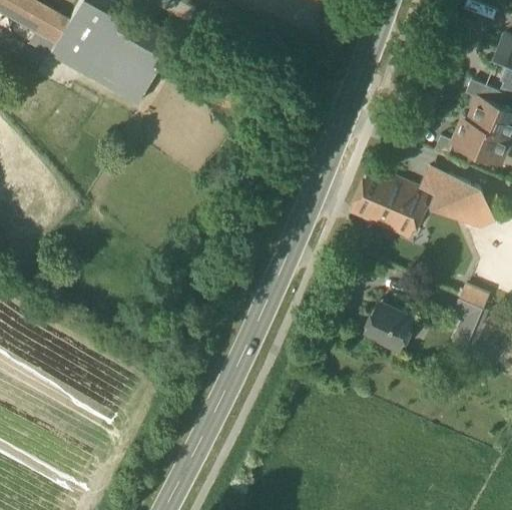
[(173,38),(121,10),(104,0),(78,0),(66,24),(24,0),(0,0),(0,10),(35,31),(55,42),(48,55),(79,71),(136,104),(154,72),(173,38)]
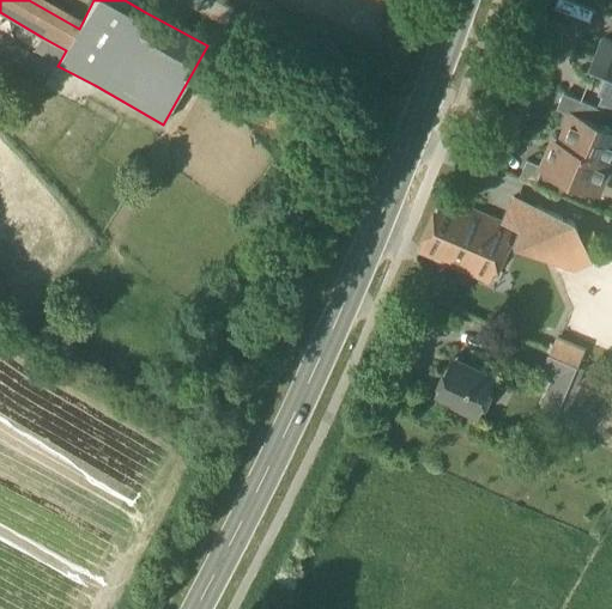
[(42,37),(34,54),(58,66),(66,50),(42,37)]
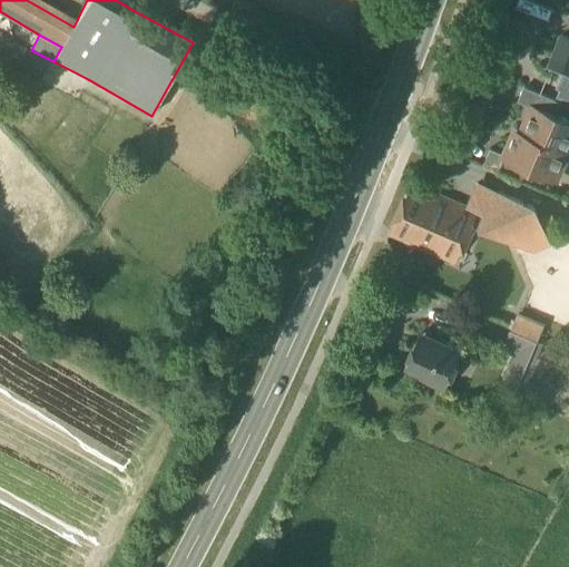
[(568,39),(562,37),(552,60),(568,68),(560,87),(562,88),(568,90),(568,39)]
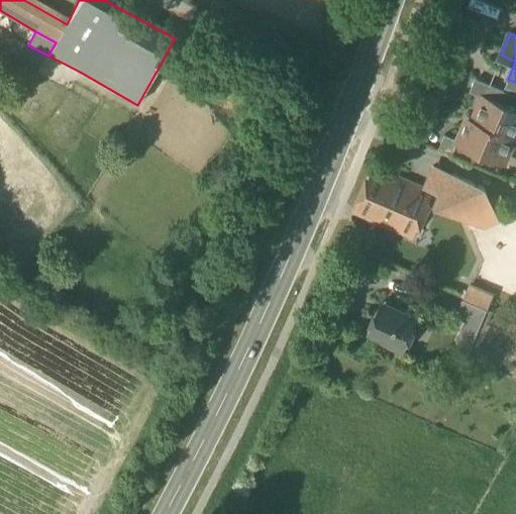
[(492,100),(497,89),(477,80),(471,92),(483,97),(483,96),(492,100)]
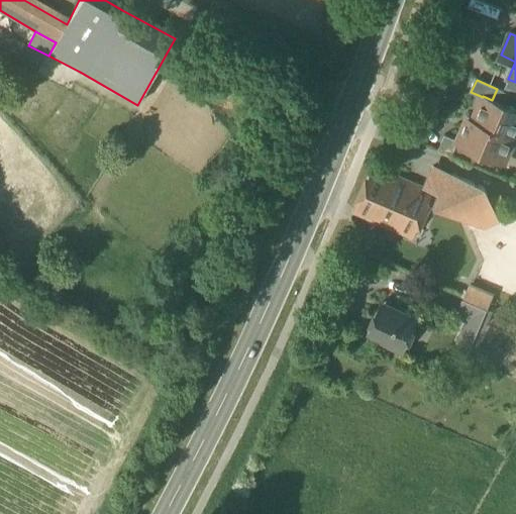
[(515,82),(510,80),(505,92),(509,94),(515,96),(515,82)]
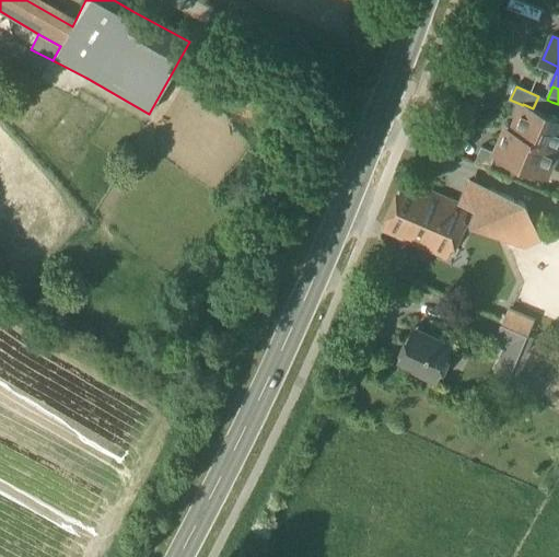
[(533,108),(546,114),(551,102),(547,100),(538,96),(533,108)]
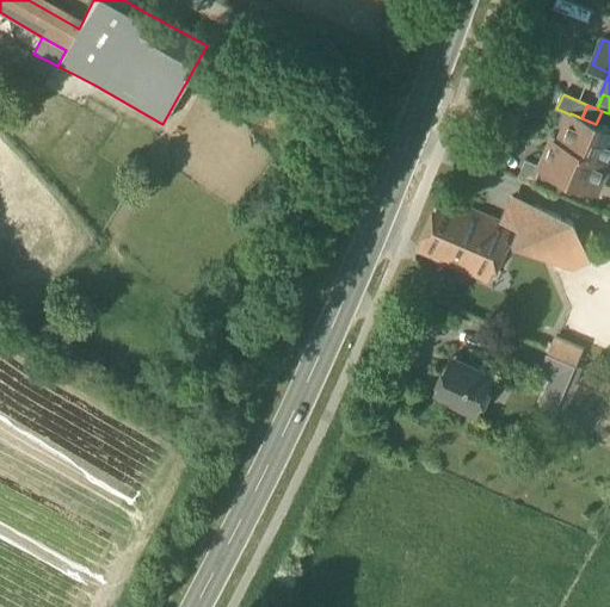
[(571,115),(559,143),(609,165),(609,130),(596,124),(581,118),(571,113),(571,115)]
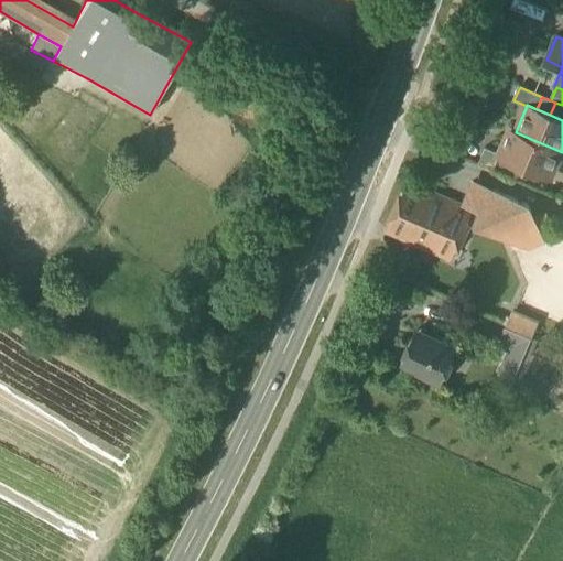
[(551,181),(562,152),(516,132),(510,130),(500,154),(499,159),(520,168),(551,181)]
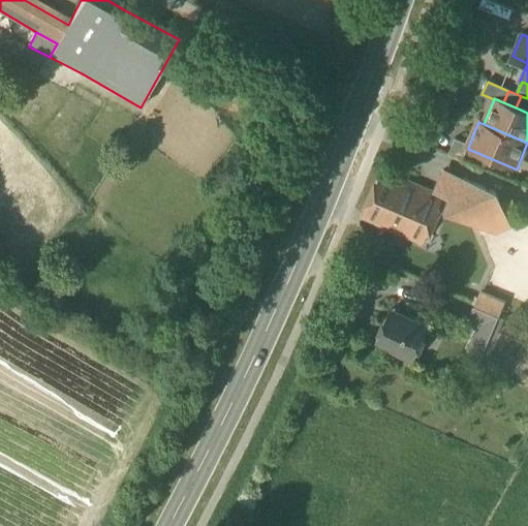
[(448,154),(483,168),(488,157),(468,149),(469,145),(456,138),(448,154)]
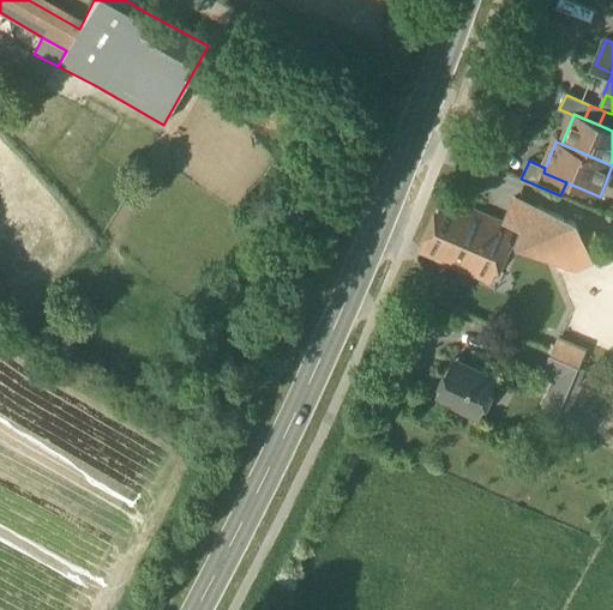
[(529,233),(539,209),(516,199),(508,223),(521,230),(529,233)]
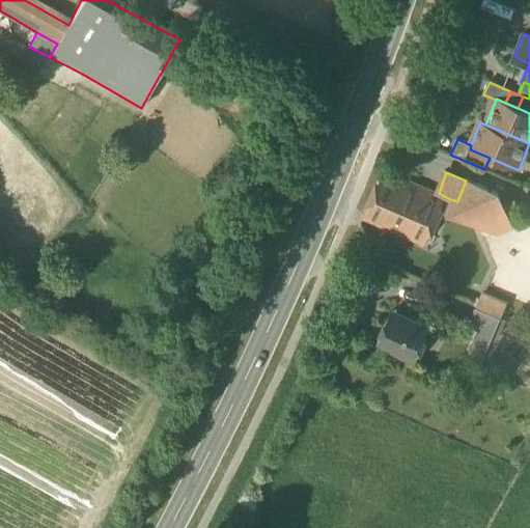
[(365,219),(424,244),(444,200),(385,174),(365,219)]
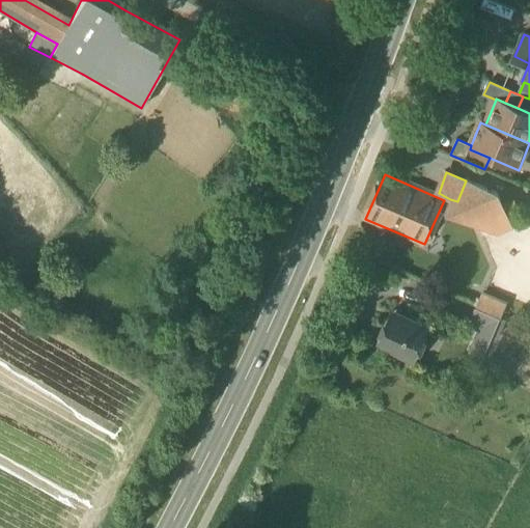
[(466,201),(476,223),(505,211),(503,206),(497,193),(466,181),(457,201),(461,203),(466,201)]
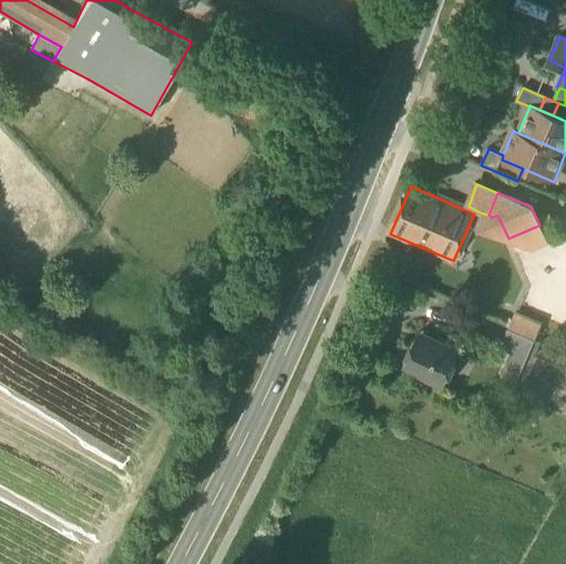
[(489,215),(481,213),(479,228),(508,238),(497,215),(492,217),(489,215)]
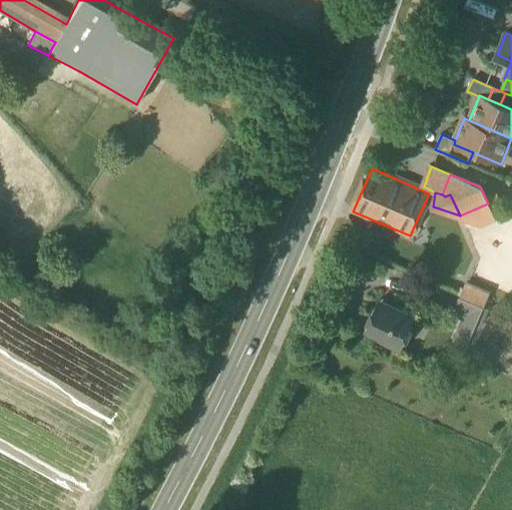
[(488,203),(493,217),(504,212),(497,194),(486,199),(488,203)]
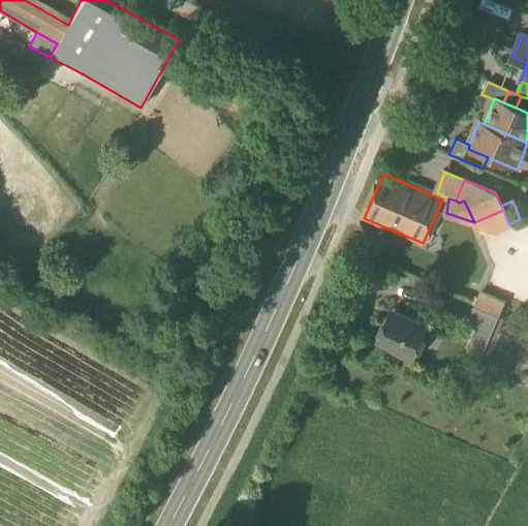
[(503,210),(474,222),(495,233),(509,226),(508,224),(503,210)]
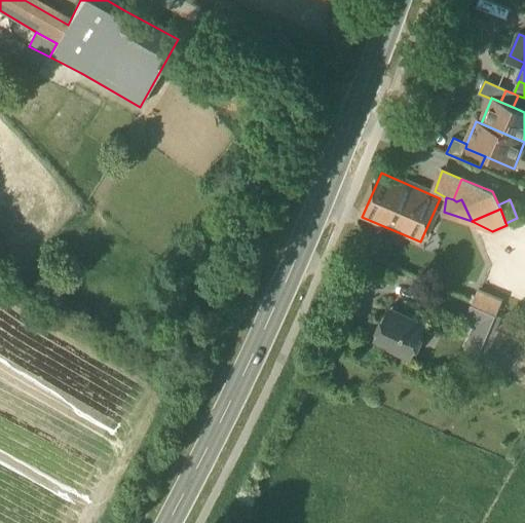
[(473,305),(484,310),(490,297),(479,292),(473,305)]
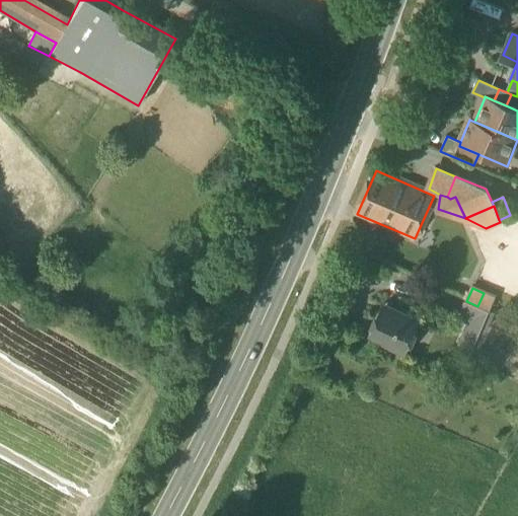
[(495,298),(484,293),(477,306),(489,311),(495,298)]
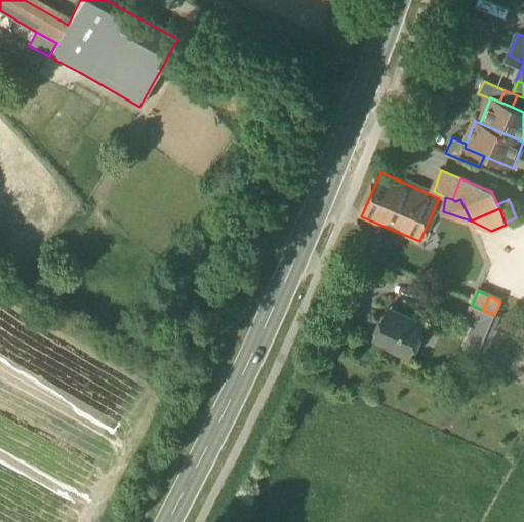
[(387,310),(384,316),(395,321),(398,315),(387,310)]
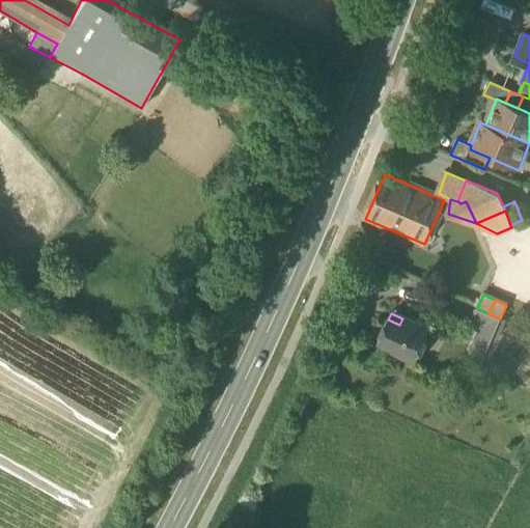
[(377,344),(415,361),(429,330),(402,318),(399,325),(388,320),(377,344)]
